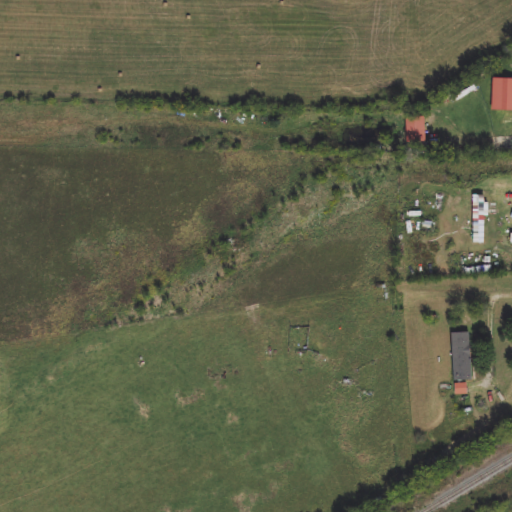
[(499,82),(511,80),(511,128),(503,129),(499,82)]
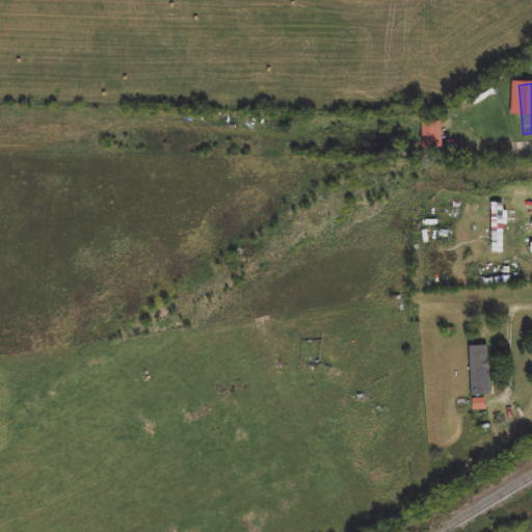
[(443,121),(443,150),(423,150),(423,121),(443,121)]
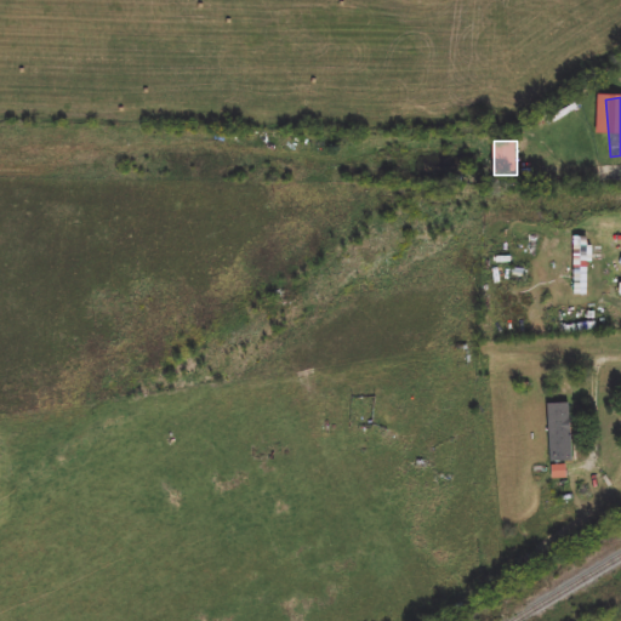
[(576,238),(587,238),(587,305),(576,305),(576,238)]
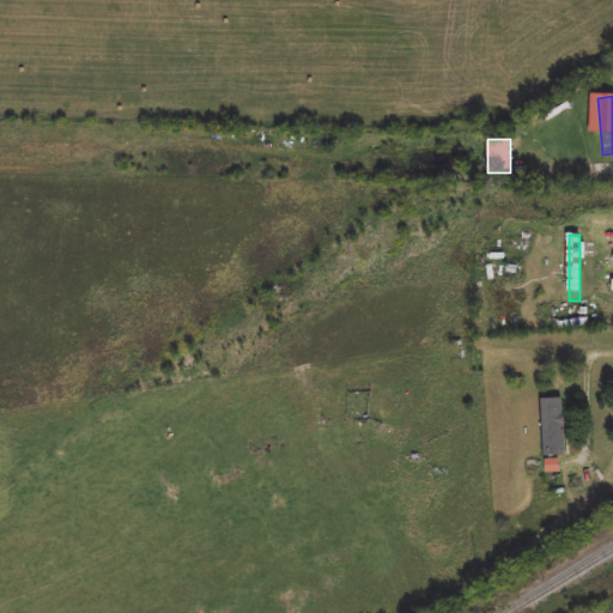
[(507,278),(507,266),(521,266),(521,278),(507,278)]
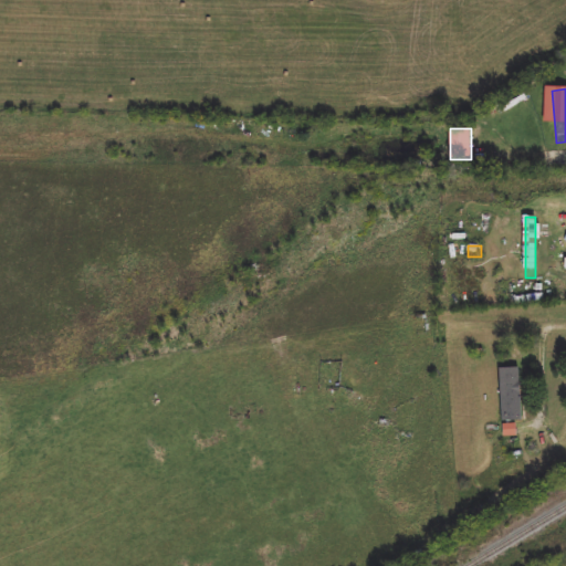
[(520,369),(522,421),(502,421),(501,369),(520,369)]
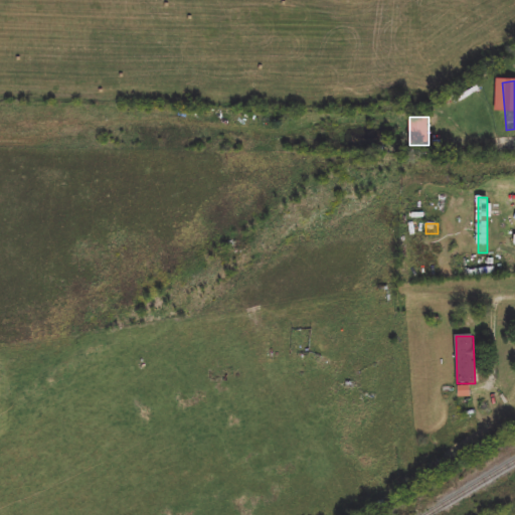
All buildings are outlined.
